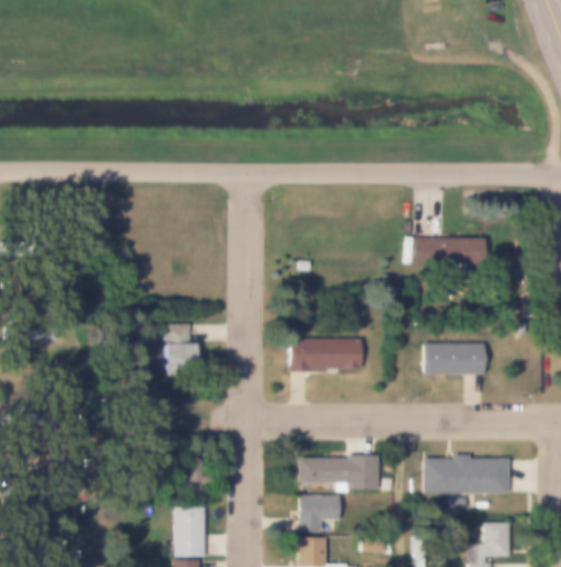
[(485,238),(485,264),(414,264),(414,238),(485,238)]
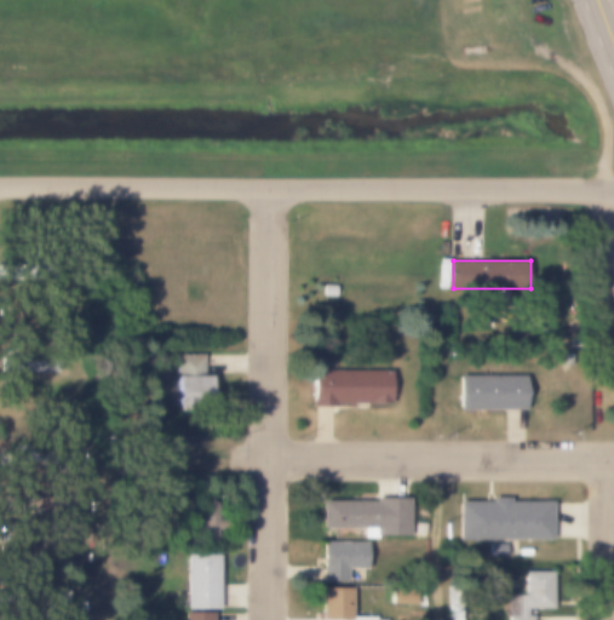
[(340,285),(340,296),(327,296),(327,285),(340,285)]
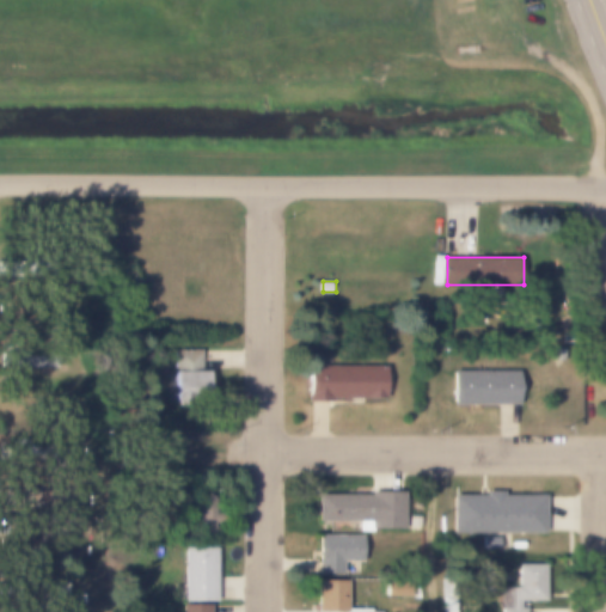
[(557,348),(568,348),(568,360),(557,360),(557,348)]
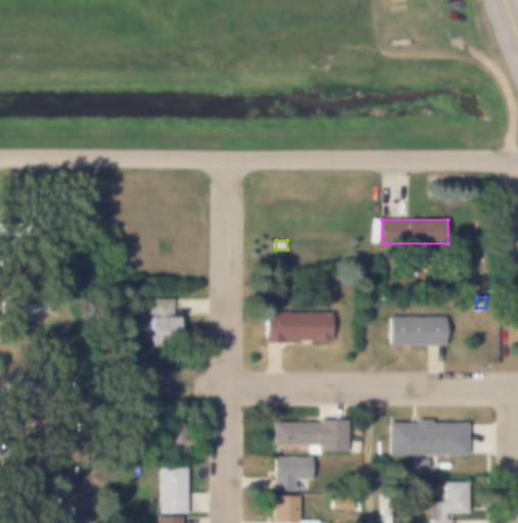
[(151,299),(175,299),(175,317),(180,317),(180,346),(151,346),(151,299)]
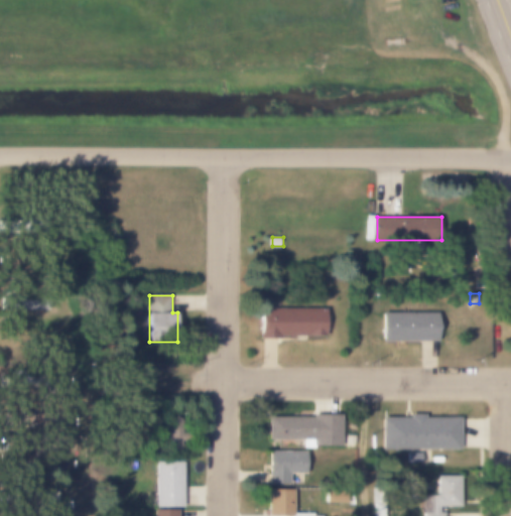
[(3,297),(50,297),(50,309),(3,309),(3,297)]
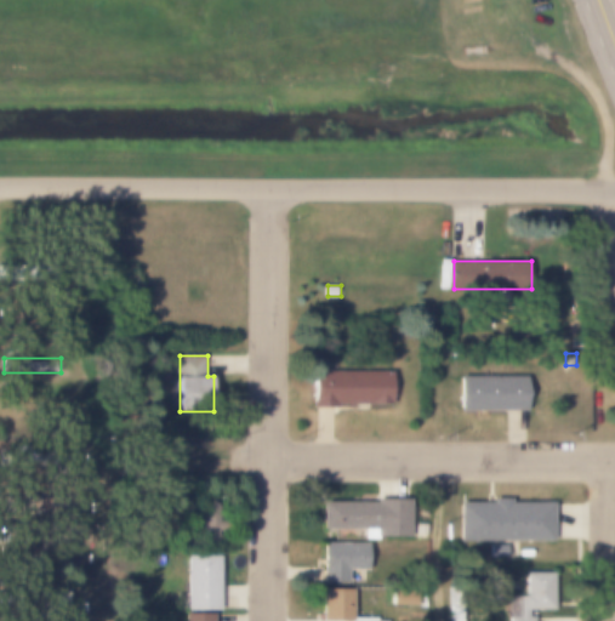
[(317,370),(394,370),(394,403),(341,403),(341,406),(317,406),(317,370)]
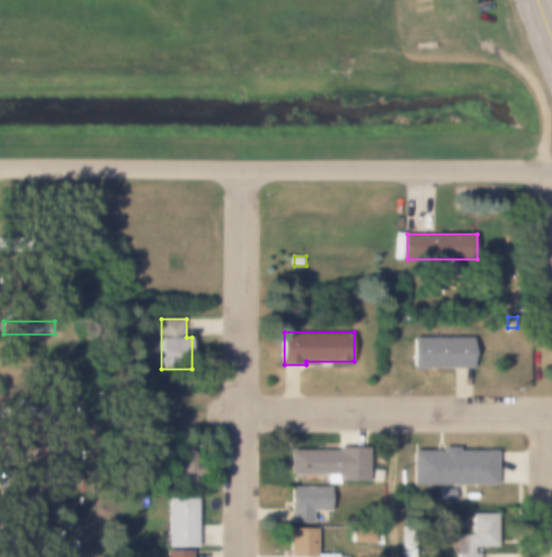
[(416,337),(476,337),(476,368),(416,368),(416,337)]
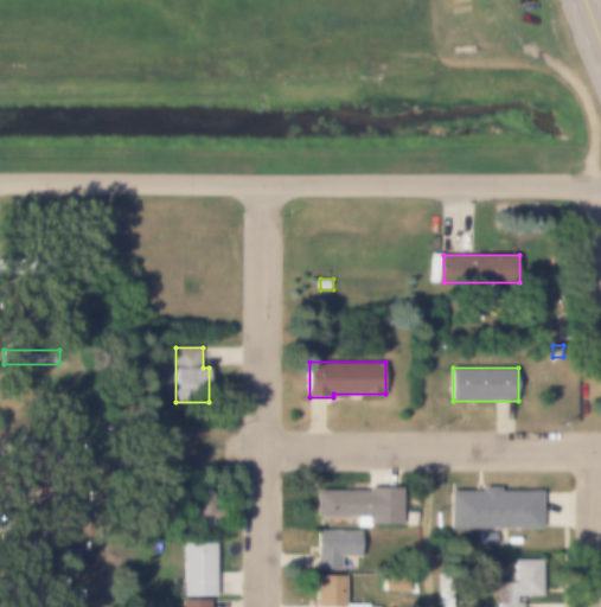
[(77,486),(87,486),(87,497),(77,497),(77,486)]
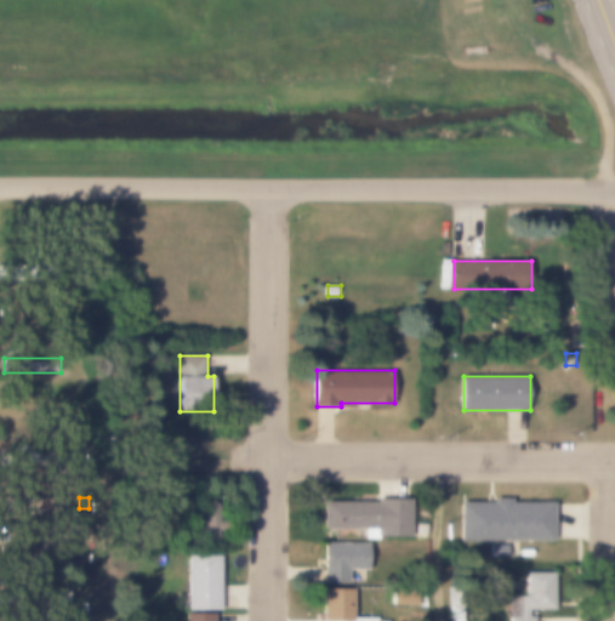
[(379,501),(379,499),(413,499),(413,537),(379,537),(379,528),(326,528),(326,501),(379,501)]
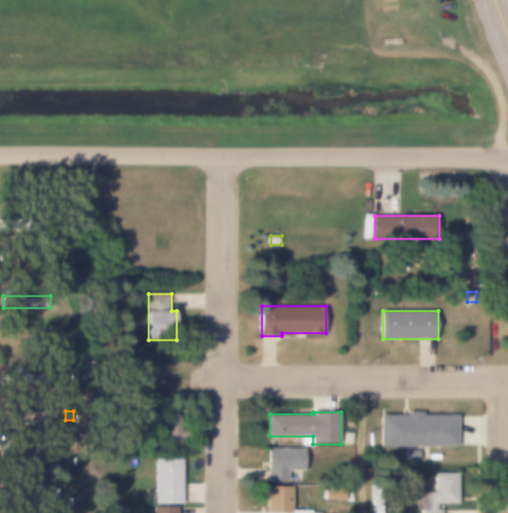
[(409,415),(409,412),(424,412),(424,415),(459,415),(459,447),(382,447),(382,415),(409,415)]
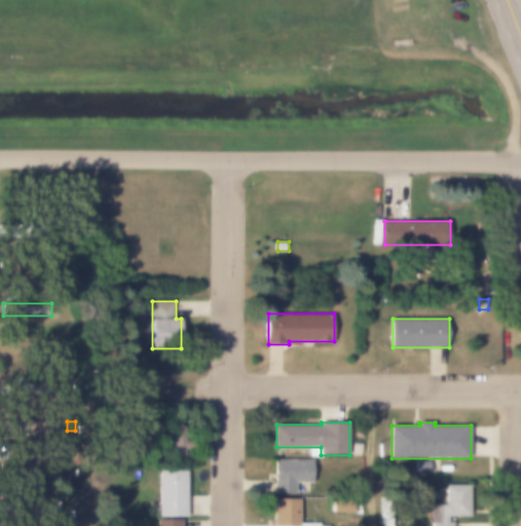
[(170,425),(187,425),(187,458),(170,458),(170,425)]
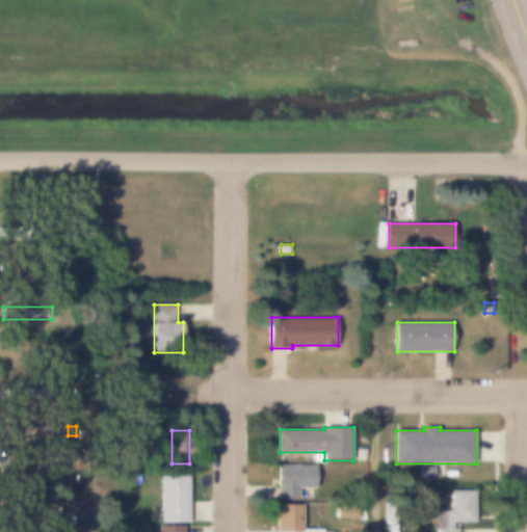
[(359,460),(359,448),(368,448),(368,460),(359,460)]
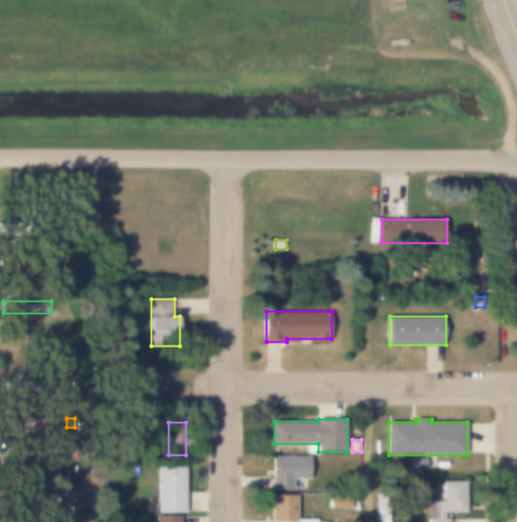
[(311,456),(311,479),(298,479),(298,491),(273,491),(273,456),(311,456)]
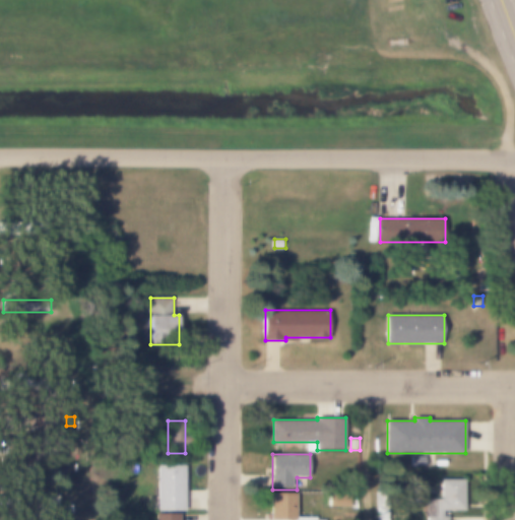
[(187,511),(159,511),(159,465),(187,465),(187,511)]
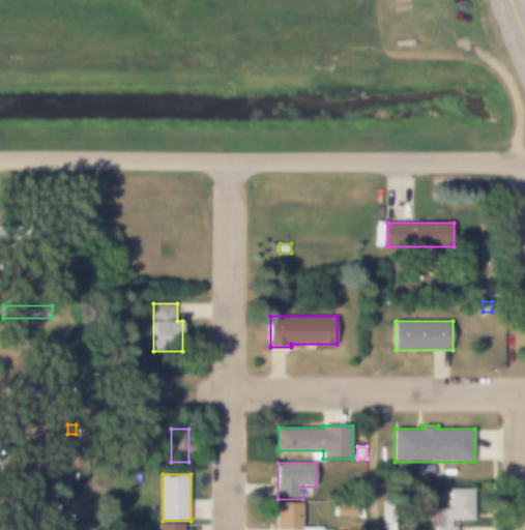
[(70,486),(79,486),(79,496),(70,496),(70,486)]
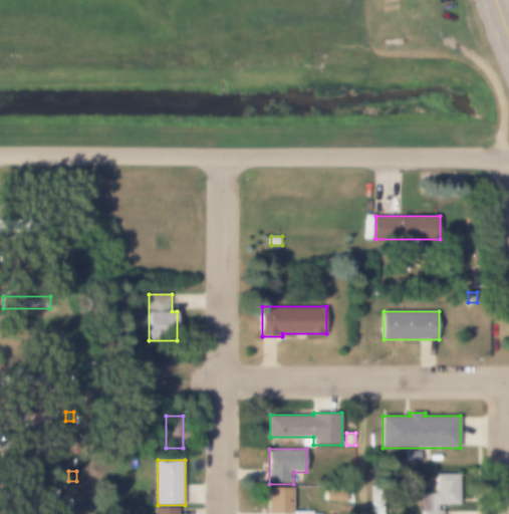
[(430,510),(430,494),(437,494),(437,474),(461,474),(461,504),(440,504),(440,510),(445,510),(445,513),(424,513),(424,510),(430,510)]
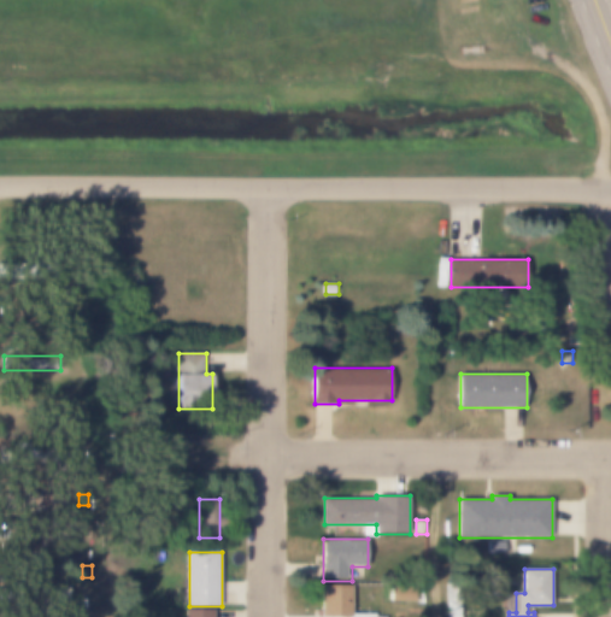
[(354,613),(379,613),(379,616),(323,616),(323,585),(354,585),(354,613)]
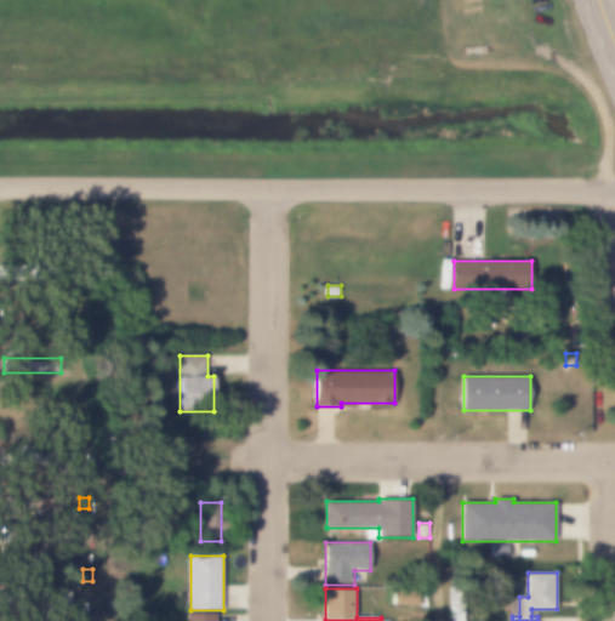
[(453,620),(453,588),(466,588),(466,620),(453,620)]
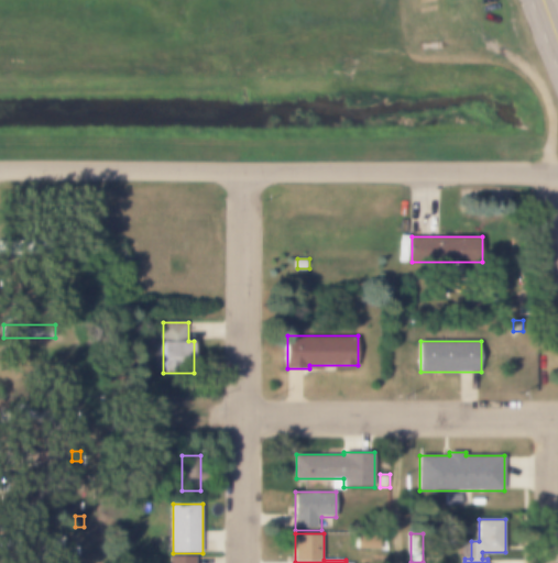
[(359,534),(382,534),(382,550),(359,550),(359,534)]
